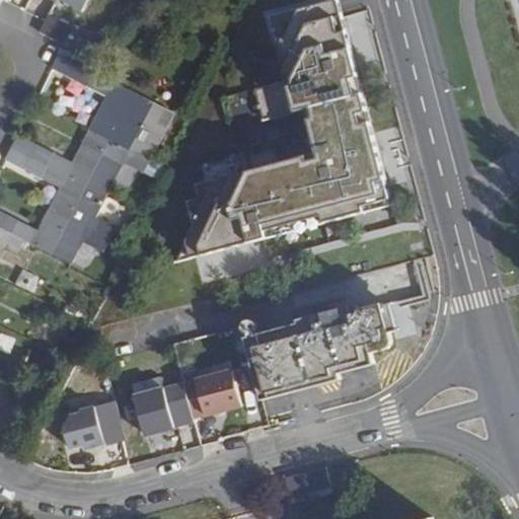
[(56,0),(51,12),(62,18),(70,4),(81,10),(86,0),(56,0)]
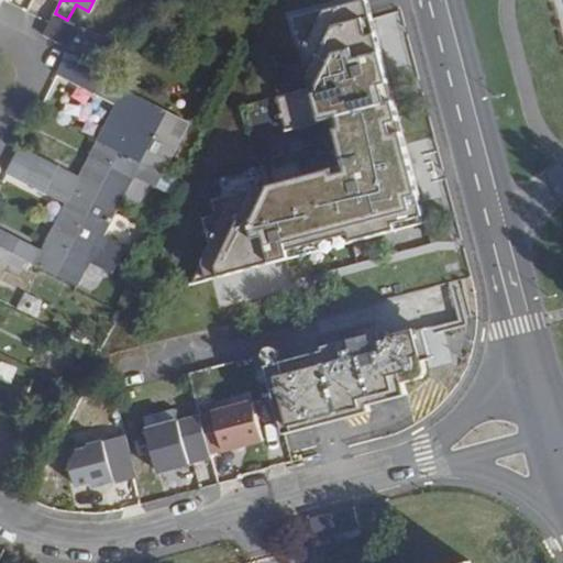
[(426,221),(367,8),(275,32),(310,56),(317,85),(283,94),(291,128),(349,113),(362,159),(214,199),(219,214),(206,218),(212,245),(195,283),(426,221)]
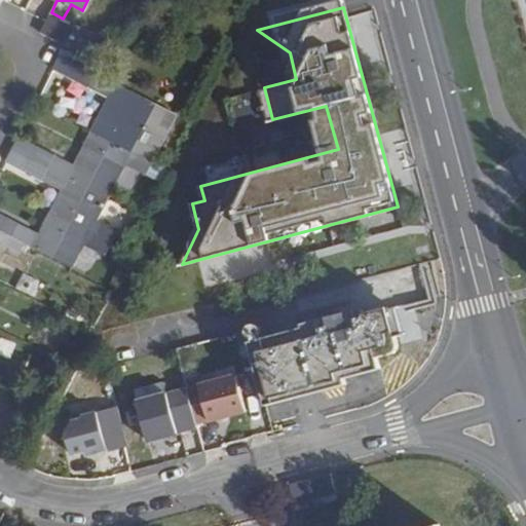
[(51,12),(41,33),(65,45),(75,25),(63,19),(51,12)]
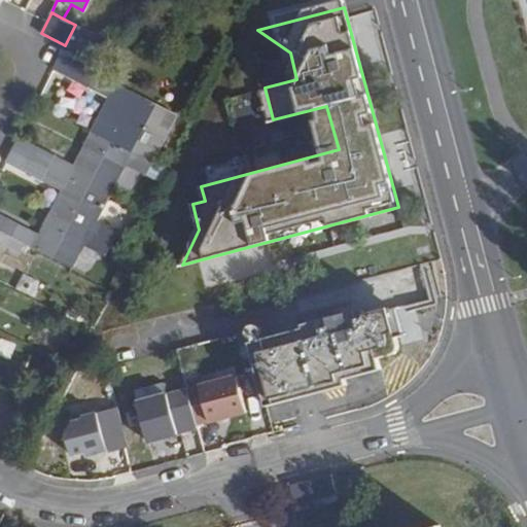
[(97,60),(114,45),(75,25),(65,45),(76,51),(97,60)]
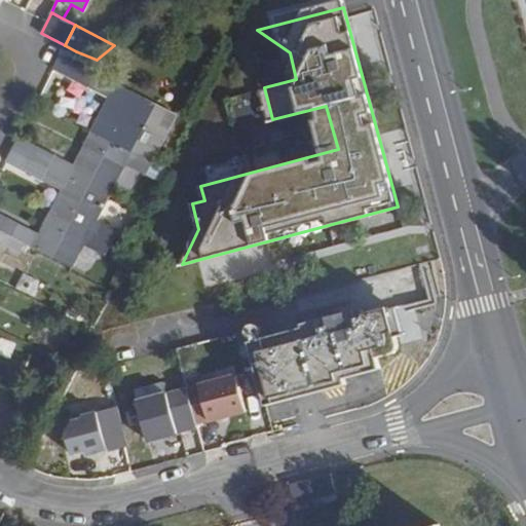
[(91,132),(92,133),(152,162),(158,148),(140,138),(156,106),(71,61),(62,55),(54,70),(109,99),(116,102),(106,121),(99,118),(91,132)]
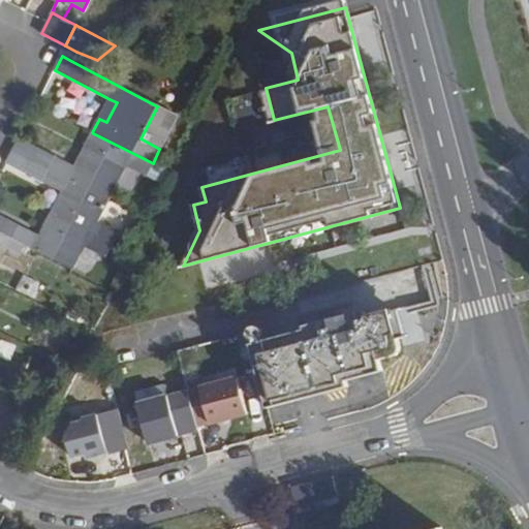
[(106,122),(117,102),(110,99),(99,119),(106,122)]
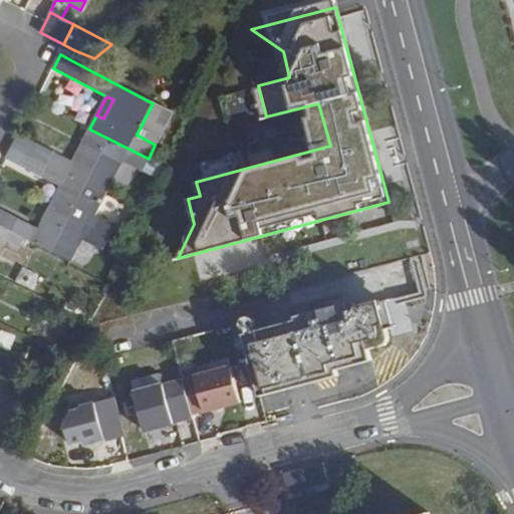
[(155,145),(172,112),(153,103),(137,135),(155,145)]
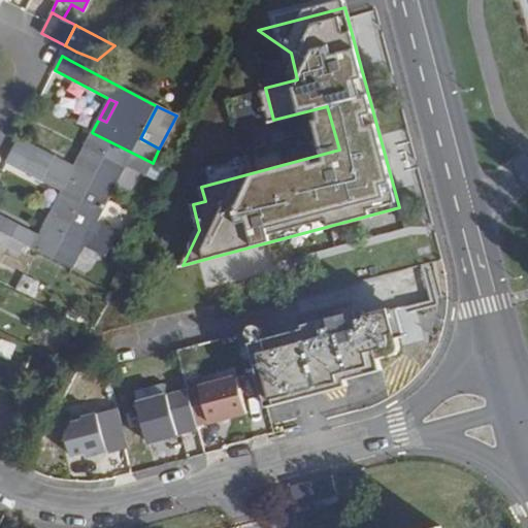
[(93,133),(92,132),(86,144),(92,147),(81,167),(75,164),(21,137),(13,151),(108,200),(126,165),(145,174),(153,163),(93,133)]
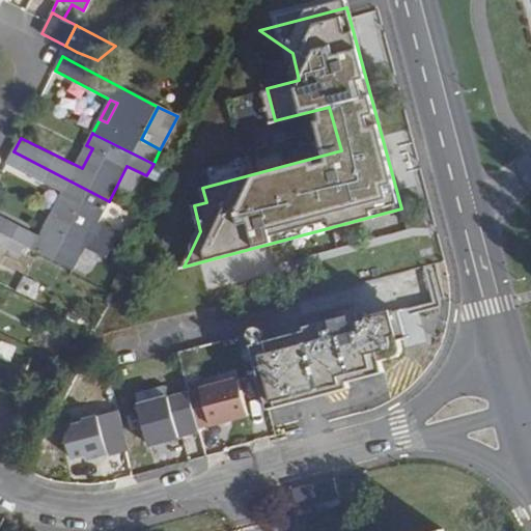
[(82,168),(92,148),(86,145),(76,165),(82,168)]
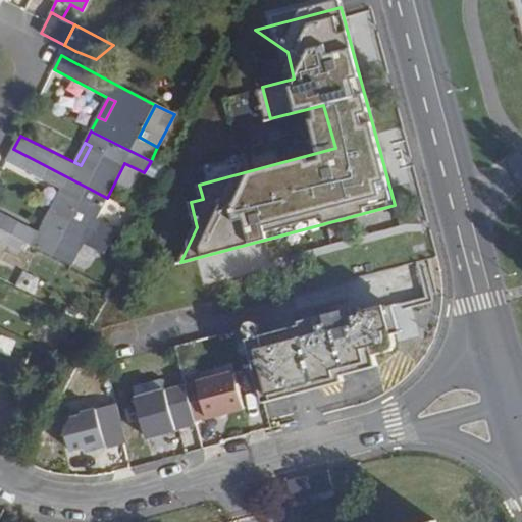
[(62,200),(57,197),(50,211),(109,241),(116,227),(97,216),(107,198),(13,149),(7,160),(67,192),(62,200)]
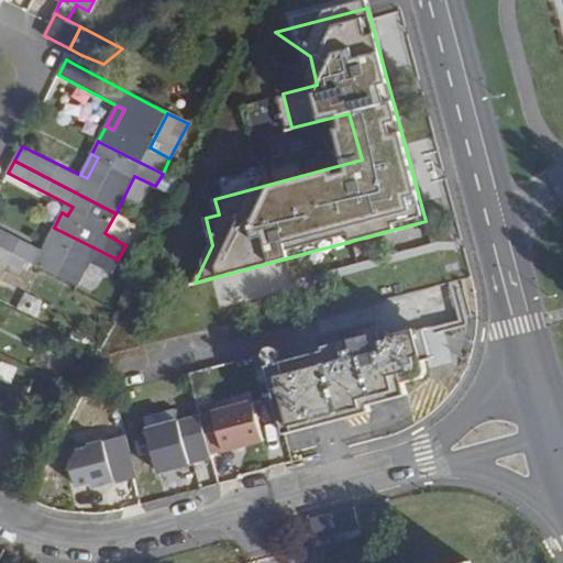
[(163,174),(156,186),(175,197),(181,184),(163,174)]
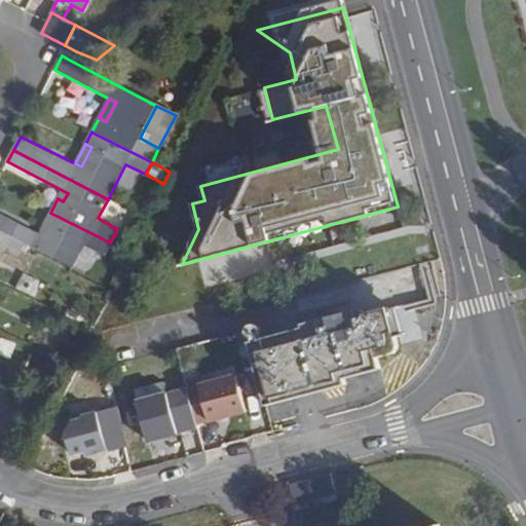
[(104,256),(110,242),(50,213),(44,225),(49,228),(44,237),(0,213),(0,231),(10,236),(24,243),(72,267),(83,245),(104,256)]
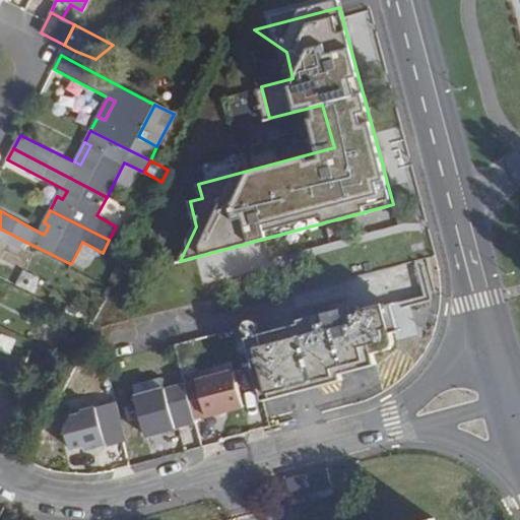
[(23,241),(10,234),(0,229),(0,242),(4,244),(18,252),(23,241)]
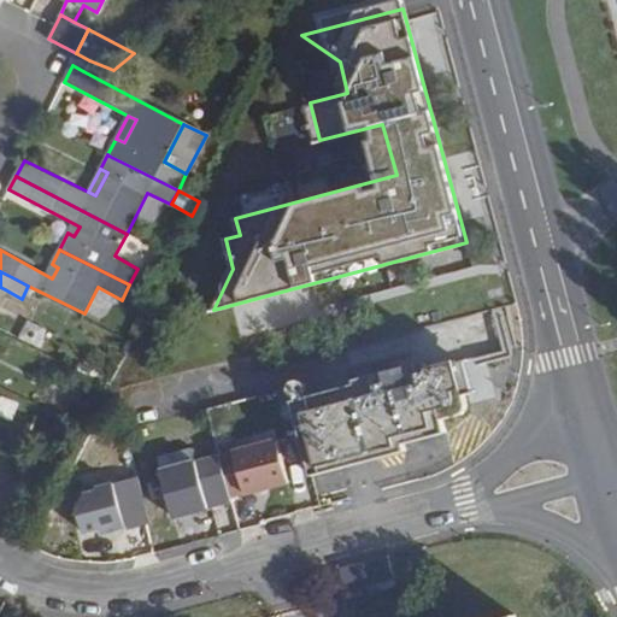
[(36,347),(45,330),(25,321),(17,338),(36,347)]
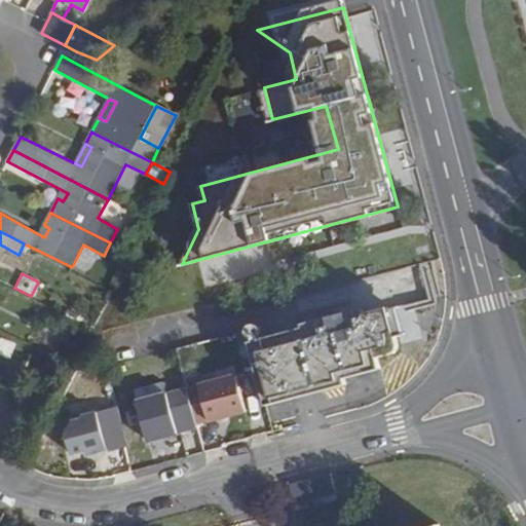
[(287,332),(250,342),(266,405),(304,396),(347,384),(345,378),(381,368),(378,357),(392,353),(393,352),(396,351),(398,350),(399,348),(399,346),(399,345),(399,343),(389,307),(348,318),(350,329),(333,334),(330,321),(287,332)]
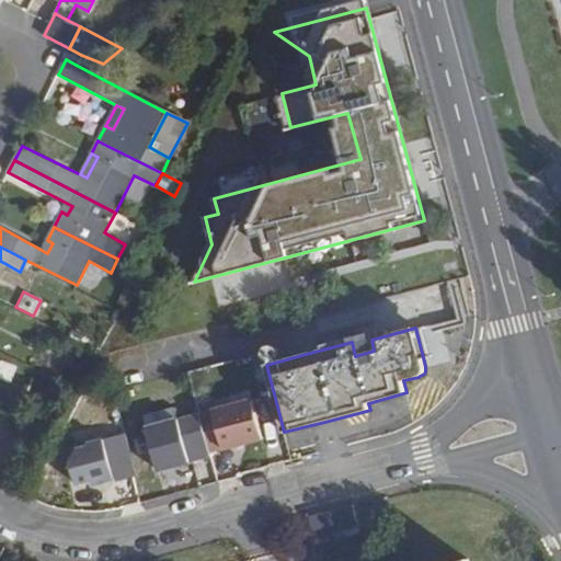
[(0,361),(0,379),(10,384),(15,366),(0,361)]
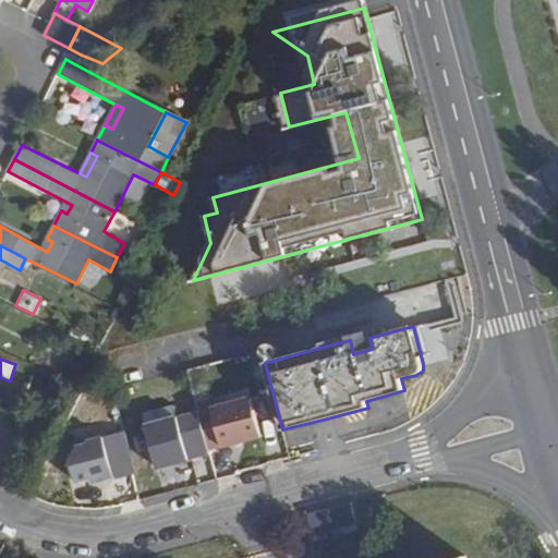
[(251,398),(198,412),(209,451),(262,437),(251,398)]
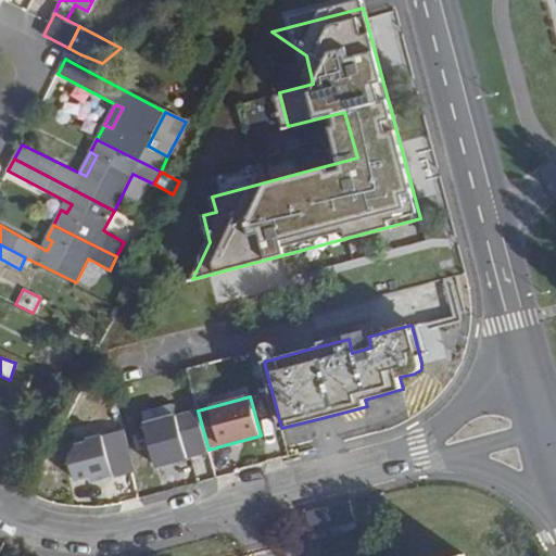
[(86,442),(74,445),(70,459),(74,480),(90,476),(91,480),(112,475),(113,478),(136,472),(124,427),(85,439),(86,442)]
